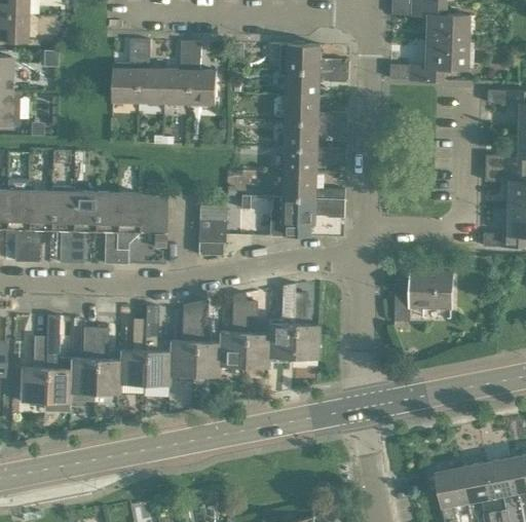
[(0,0),(0,13),(30,14),(30,0),(0,0)]
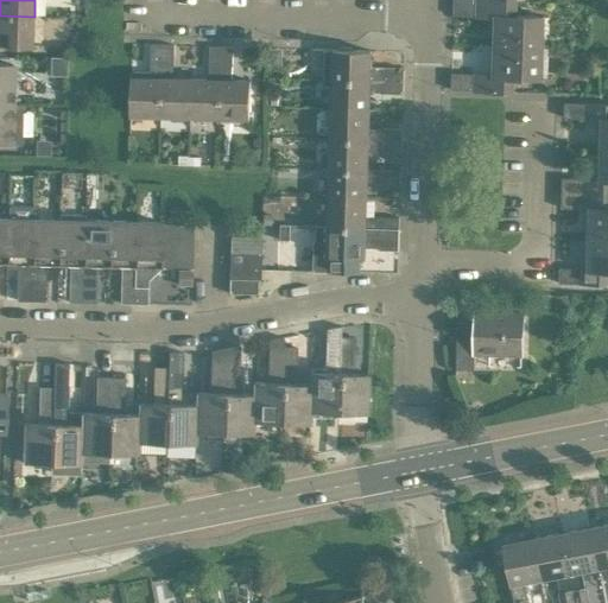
[(481,0),(453,0),(453,17),(495,18),(494,46),(543,48),(544,17),(515,16),(515,1),(481,0)]
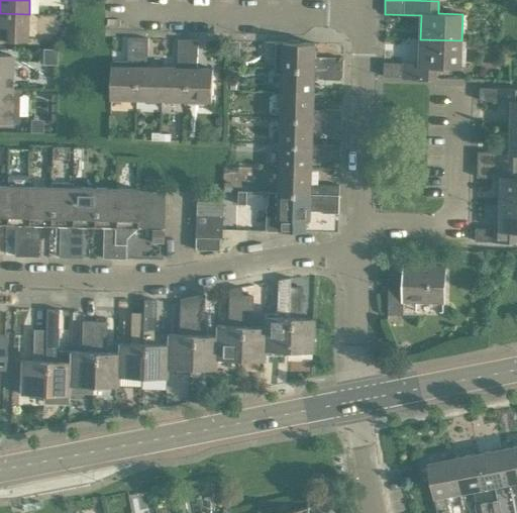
[(0,13),(0,38),(27,40),(28,40),(29,14),(0,13)]
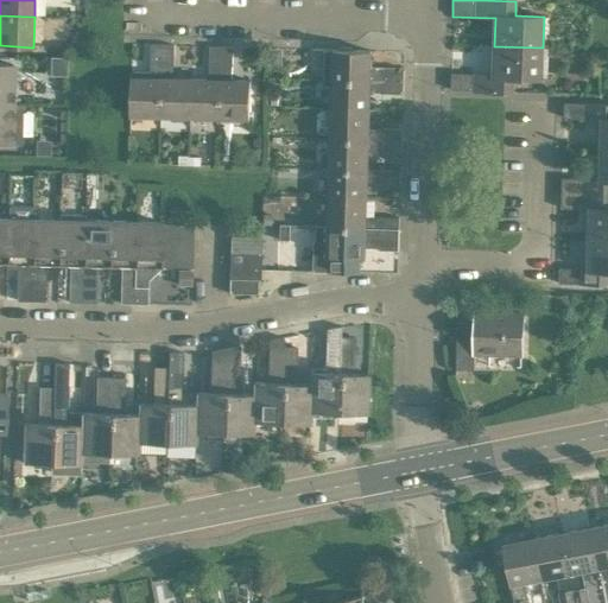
[(131,77),(130,116),(159,116),(160,78),(162,64),(162,45),(150,45),(149,73),(133,73),(131,75),(131,77)]
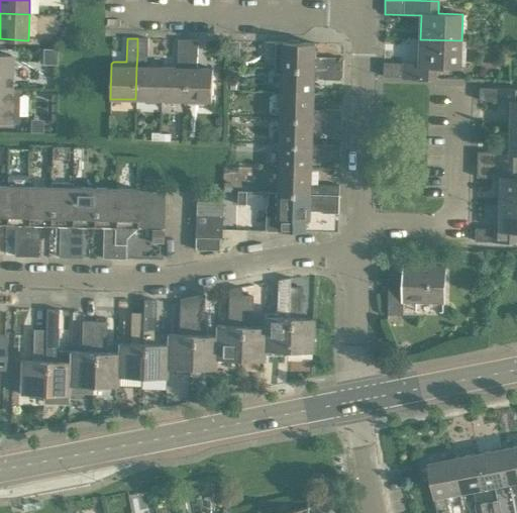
[(137,38),(137,55),(147,55),(147,38),(137,38)]
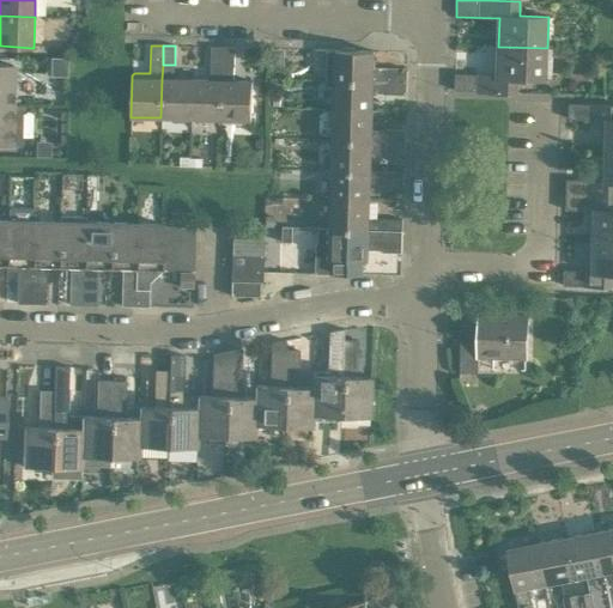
[(455,73),(454,91),(517,92),(517,79),(546,79),(547,48),(498,47),(497,74),(455,73)]
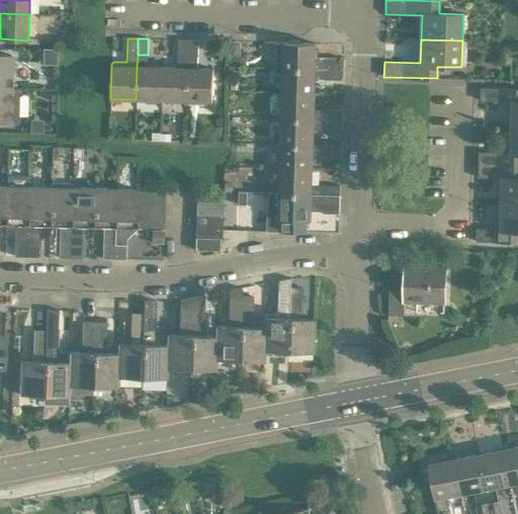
[(178,40),(178,56),(187,57),(188,40),(178,40)]
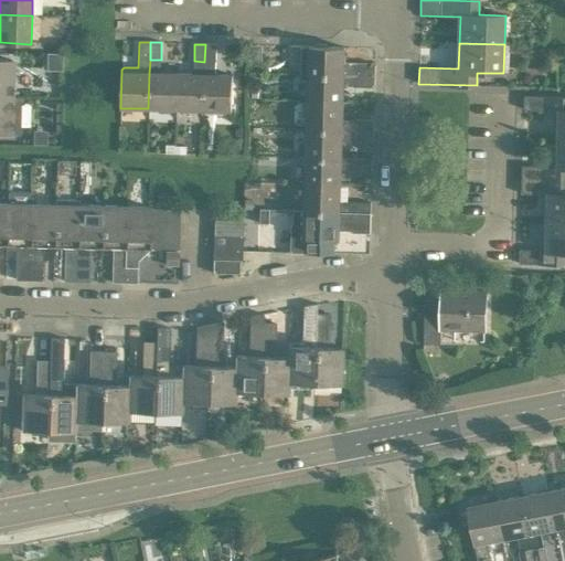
[(205,44),(204,62),(215,62),(216,44),(205,44)]
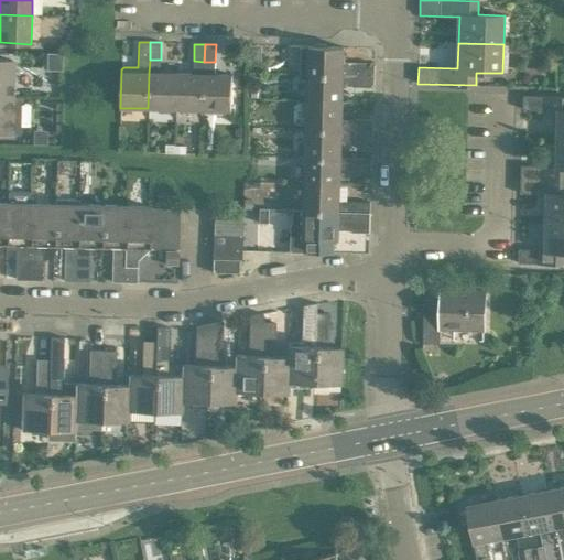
[(249,45),(249,61),(260,62),(261,45),(249,45)]
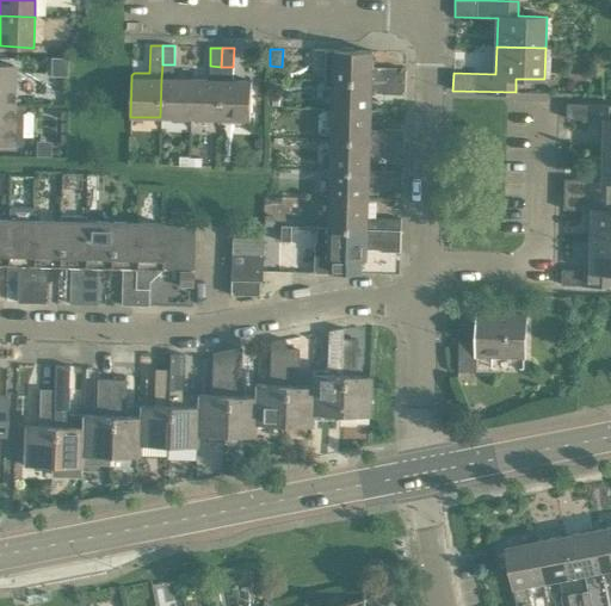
[(328,50),(327,81),(333,81),(405,84),(405,72),(387,70),(371,70),(372,53),(334,51),(328,50)]
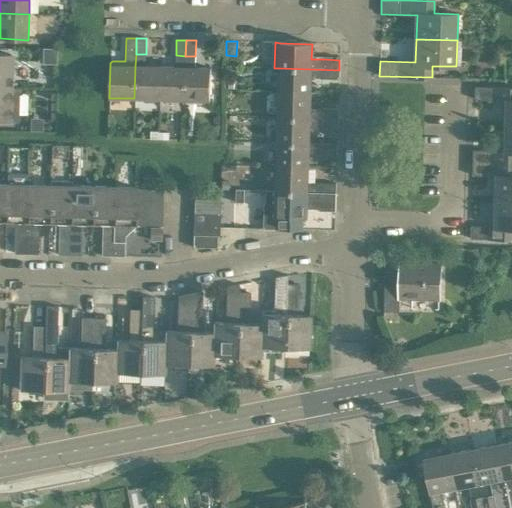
[(0,89),(10,89),(10,87),(11,56),(0,55),(0,89)]
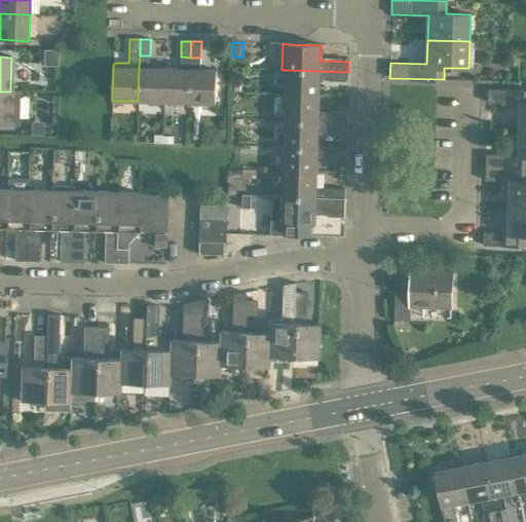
[(190,70),(189,103),(215,104),(216,70),(200,70),(200,58),(190,58),(190,70)]
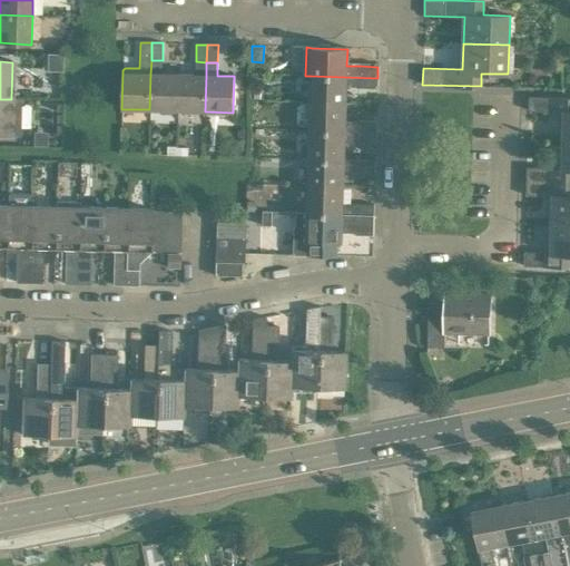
[(150,74),(149,109),(177,110),(178,75),(150,74)]
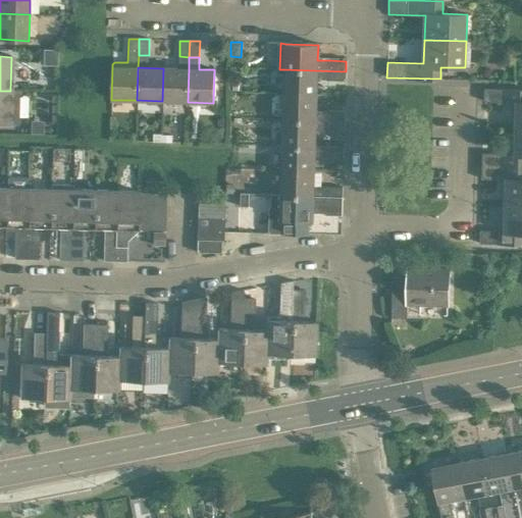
[(163,68),(162,101),(188,102),(189,69),(163,68)]
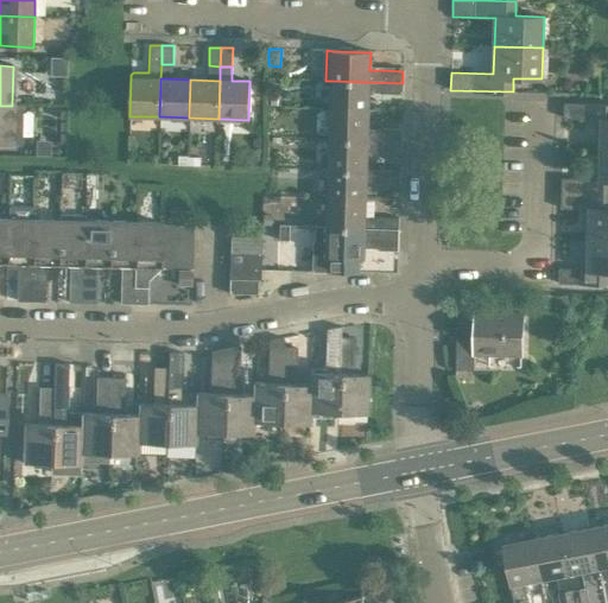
[(331,81),(330,110),(368,112),(369,94),(384,94),(401,95),(403,83),(331,81)]
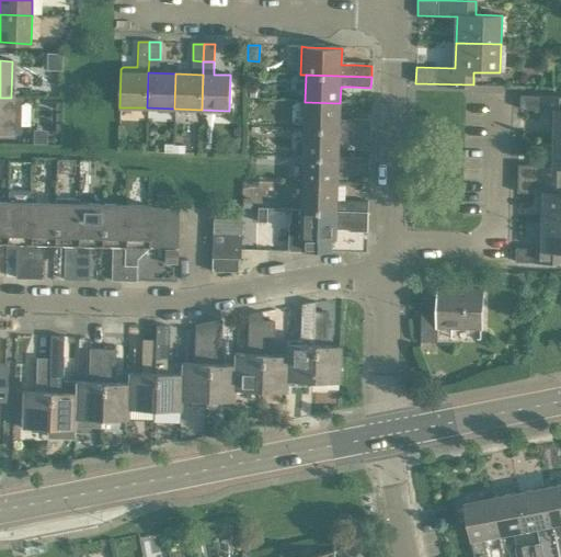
[(0,98),(0,134),(10,135),(19,135),(21,97),(11,95),(11,98),(0,98)]
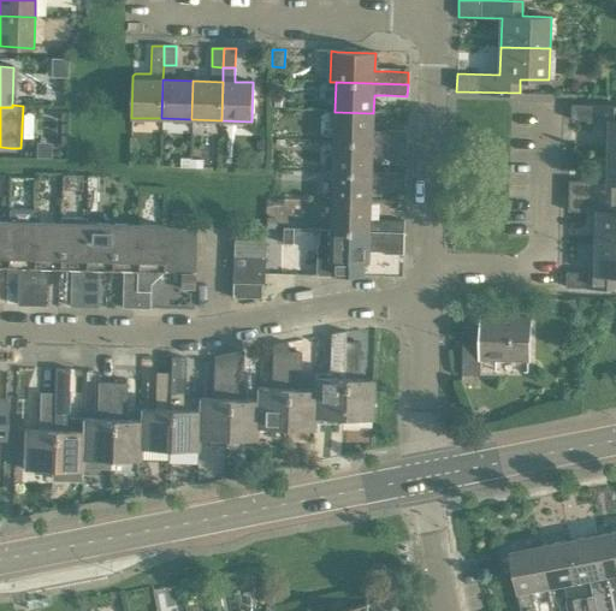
[(570,105),(570,119),(609,120),(608,152),(615,152),(615,106),(606,106),(570,105)]
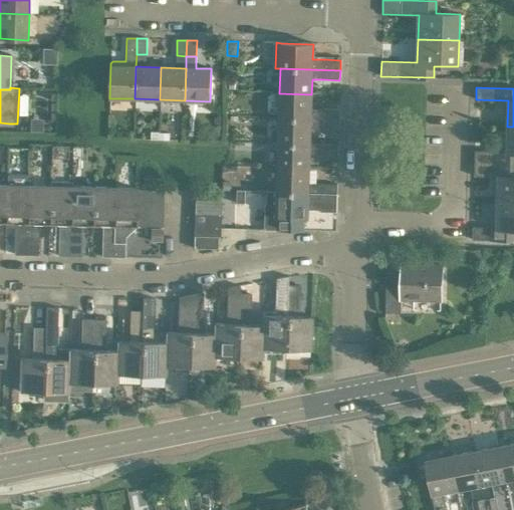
[(279,93),(278,118),(311,119),(311,94),(279,93)]
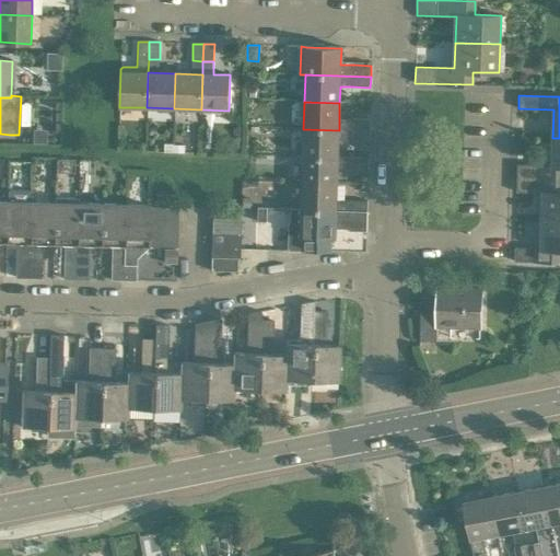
[(352,130),(369,131),(370,120),(352,120),(352,130)]
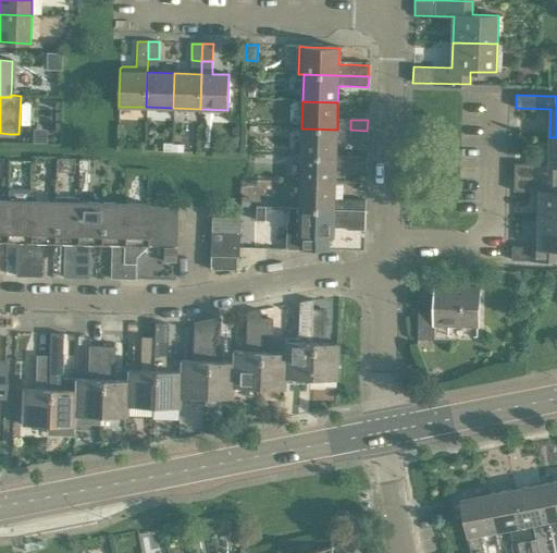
[(301,128),(301,155),(336,156),(336,139),(367,140),(367,131),(350,130),(337,130),(301,128)]
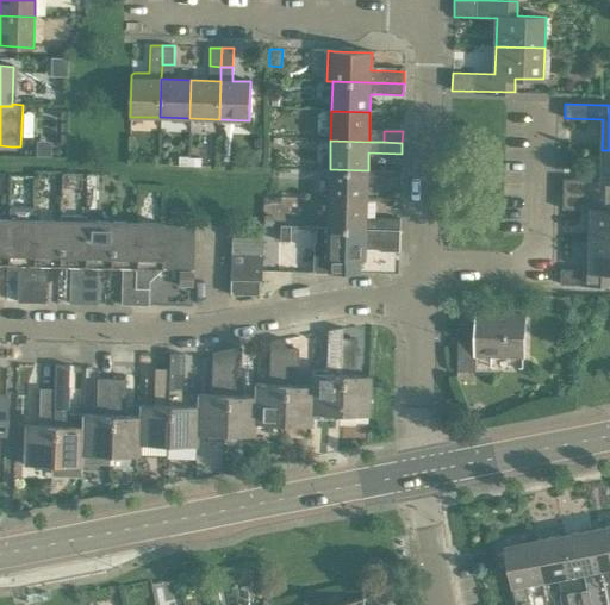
[(564,179),(562,194),(609,195),(609,150),(602,150),(601,180),(564,179)]
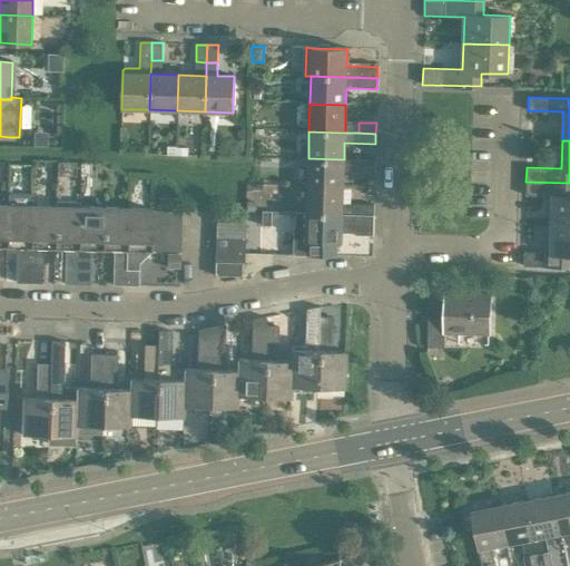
[(167,146),(167,155),(176,156),(176,147),(176,146),(167,146)]
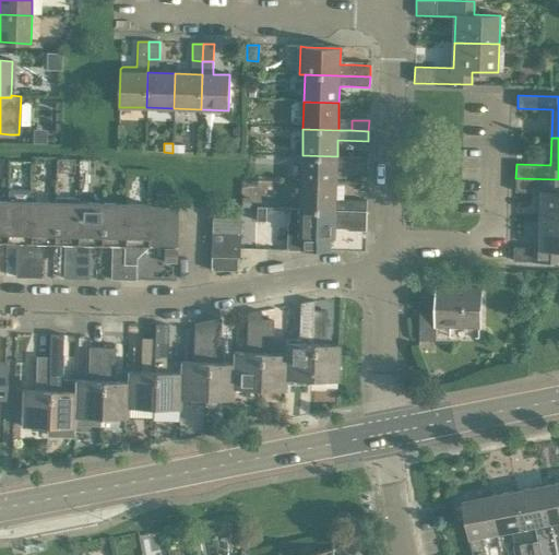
[(302,155),(301,182),(336,184),(337,167),(351,168),(367,168),(368,157),(351,157),(337,156),(302,155)]
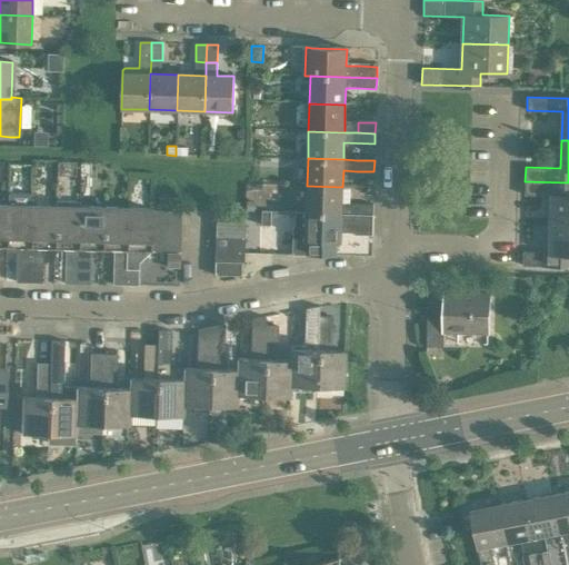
[(568,182),(525,181),(525,195),(551,196),(550,225),(568,225),(568,182)]
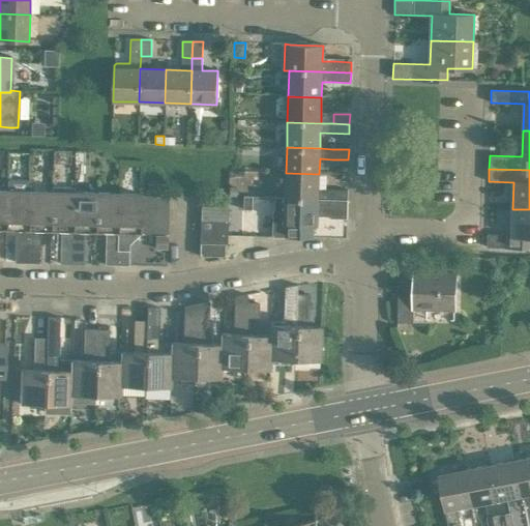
[(286,173),(285,199),(347,201),(348,191),(331,191),(319,190),(319,174),(286,173)]
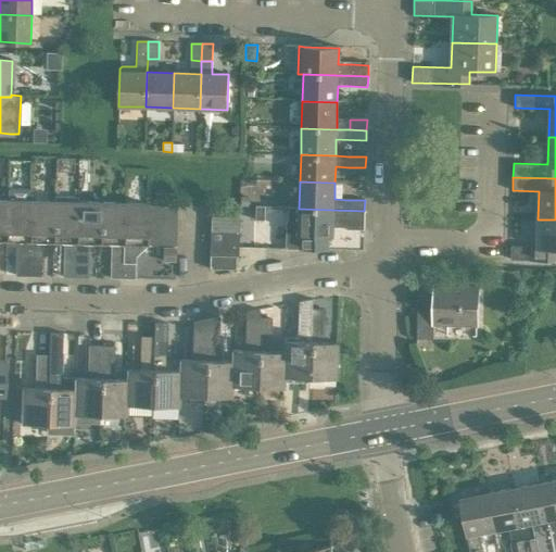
[(7,241),(7,246),(17,246),(16,275),(28,276),(33,201),(30,201),(32,190),(9,189),(9,200),(7,241)]
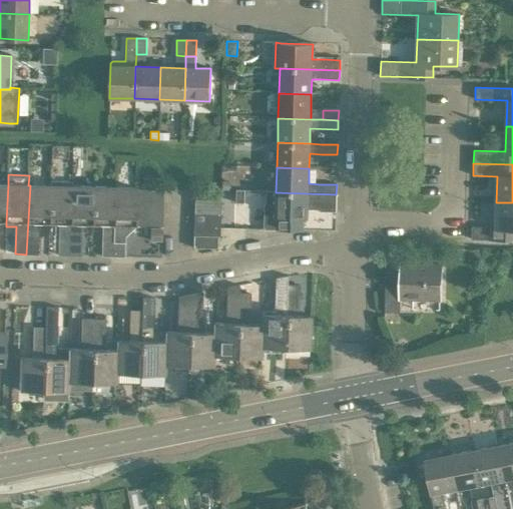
[(221,181),(221,190),(230,190),(230,181),(221,181)]
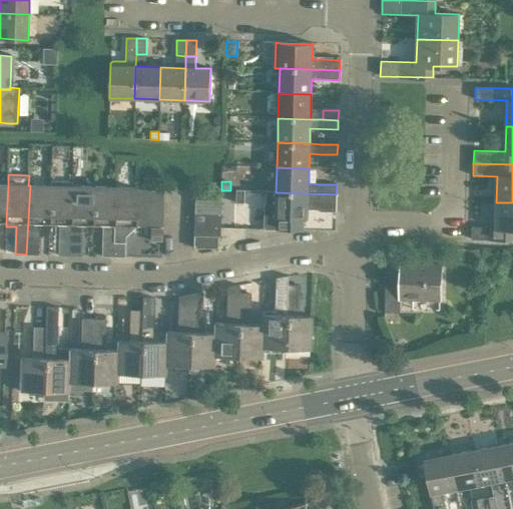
[(51,186),(49,223),(59,223),(58,256),(69,256),(72,186),(73,182),(51,182),(51,186)]
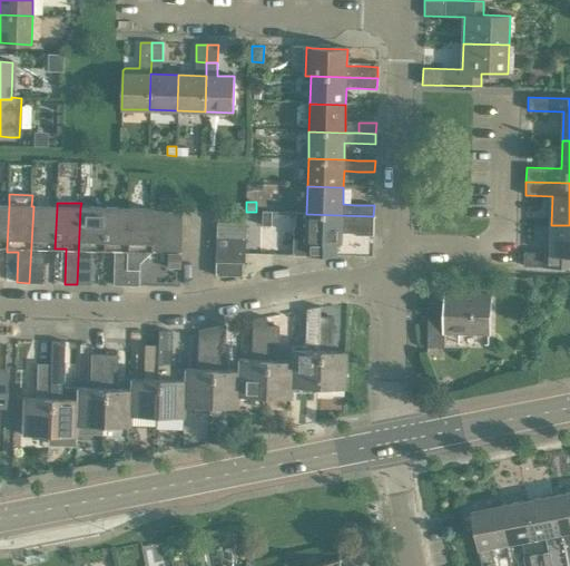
[(33,206),(29,283),(42,283),(43,249),(55,249),(57,207),(33,206)]
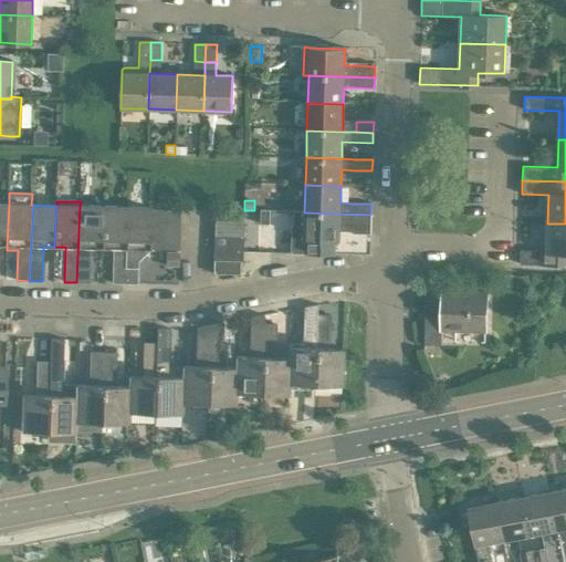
[(80,206),(76,282),(91,282),(92,248),(103,249),(104,207),(80,206)]
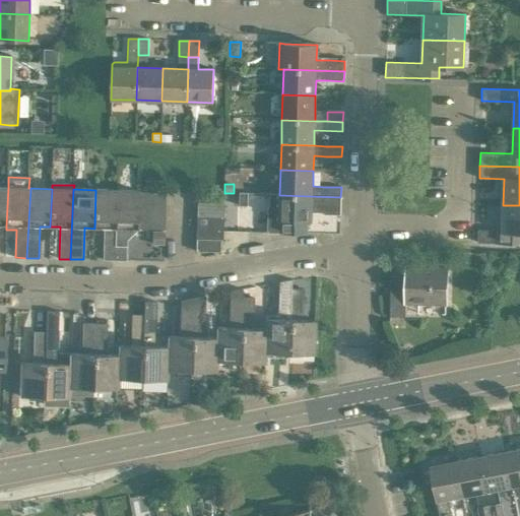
[(95,190),(94,229),(104,229),(103,260),(115,260),(118,191),(95,190)]
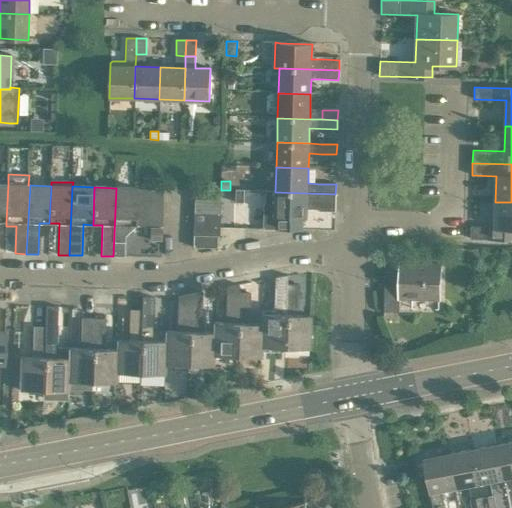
[(116,188),(113,256),(124,257),(125,236),(137,226),(136,226),(136,214),(137,201),(137,189),(116,188)]
